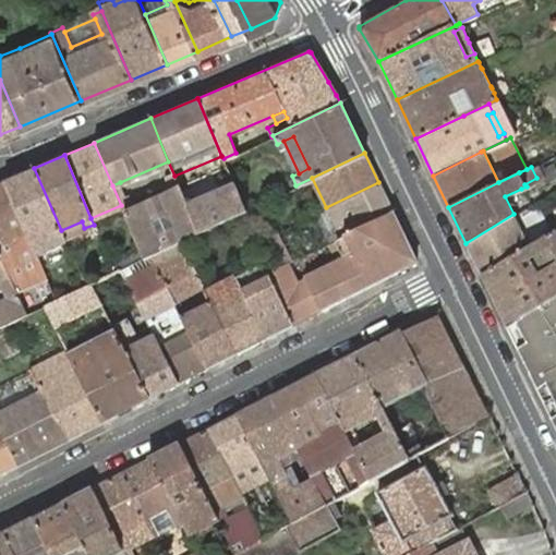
[(34,168),(4,181),(35,254),(60,244),(58,241),(64,239),(63,237),(61,230),(34,168)]
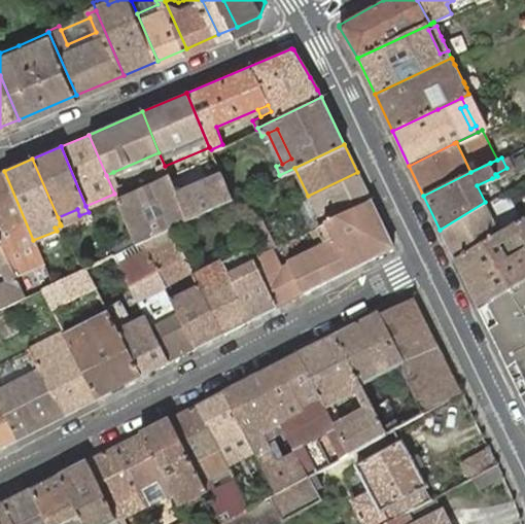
[(115,198),(130,231),(135,242),(140,240),(150,236),(161,231),(168,228),(186,218),(175,191),(169,175),(165,166),(162,162),(154,165),(161,179),(127,193),(121,179),(117,181),(113,172),(106,175),(114,194),(115,198)]
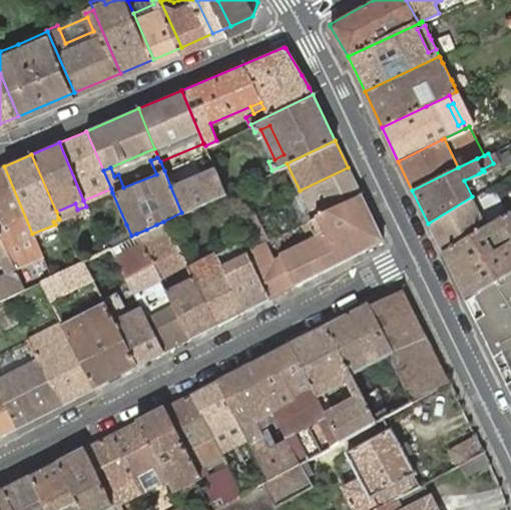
[(4,166),(0,167),(0,232),(1,236),(14,267),(41,255),(32,233),(4,166)]
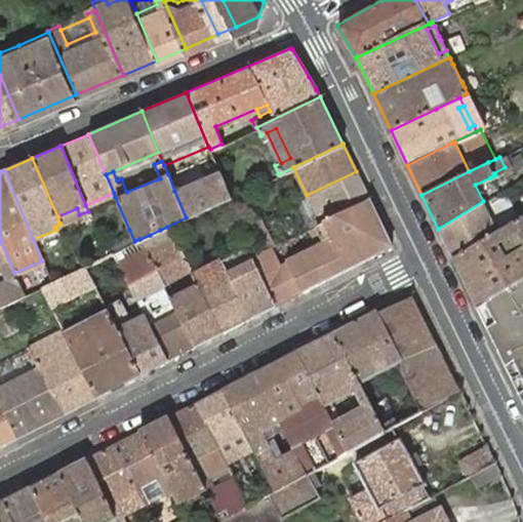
[(219,171),(174,191),(186,217),(188,216),(198,212),(226,199),(231,197),(219,171)]
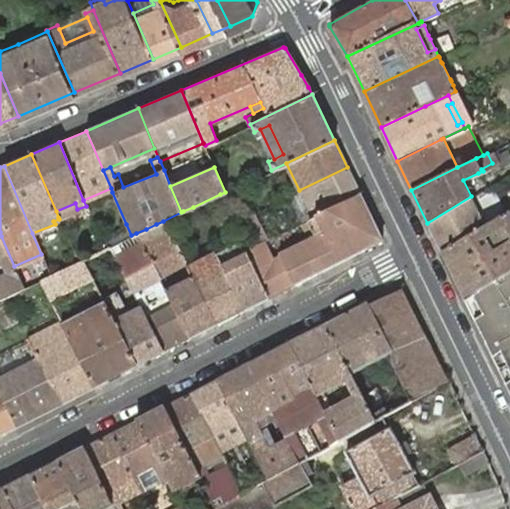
[(360,194),(347,167),(299,190),(308,210),(298,215),(301,221),(308,218),(360,194)]
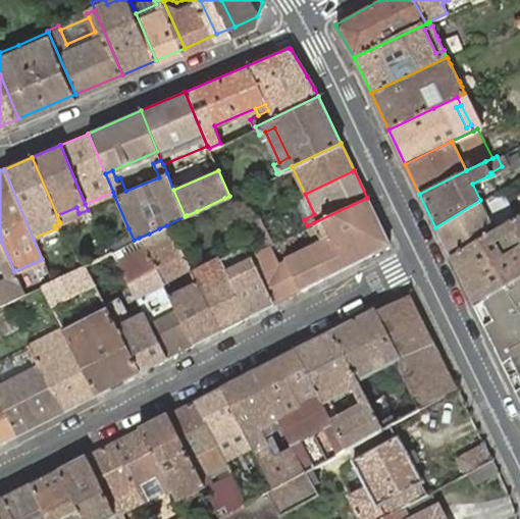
[(480,200),(495,229),(516,216),(502,188),(480,200)]
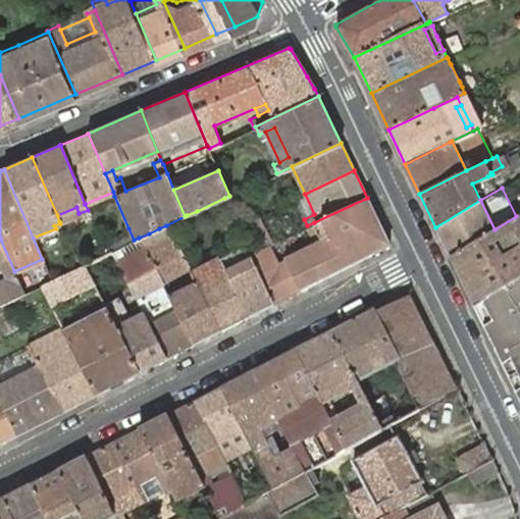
[(314,214),(305,194),(294,199),(304,219),(314,214)]
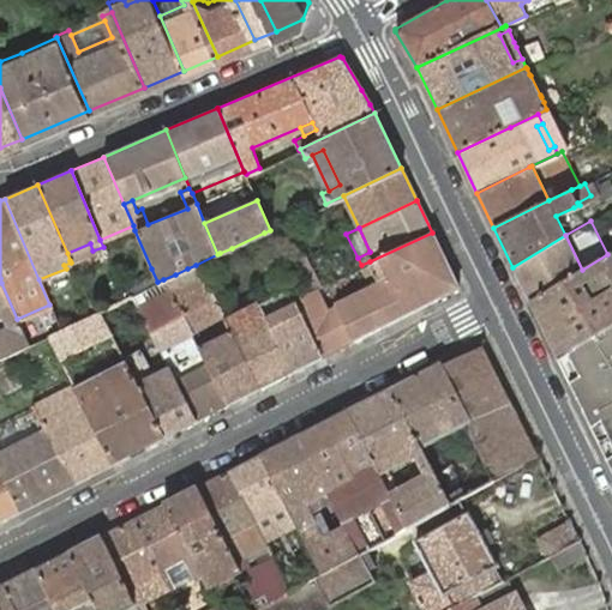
[(457,285),(432,233),(370,261),(379,282),(372,285),(371,284),(343,299),(334,302),(335,303),(353,339),(457,285)]
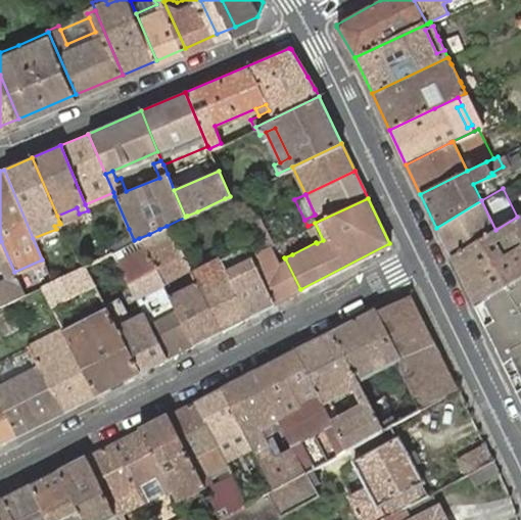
[(436,228),(451,256),(495,230),(481,200),(436,228)]
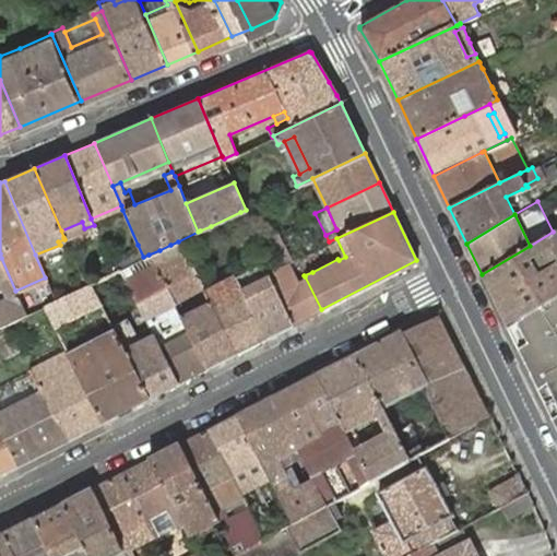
[(82,222),(61,231),(63,237),(84,228),(82,222)]
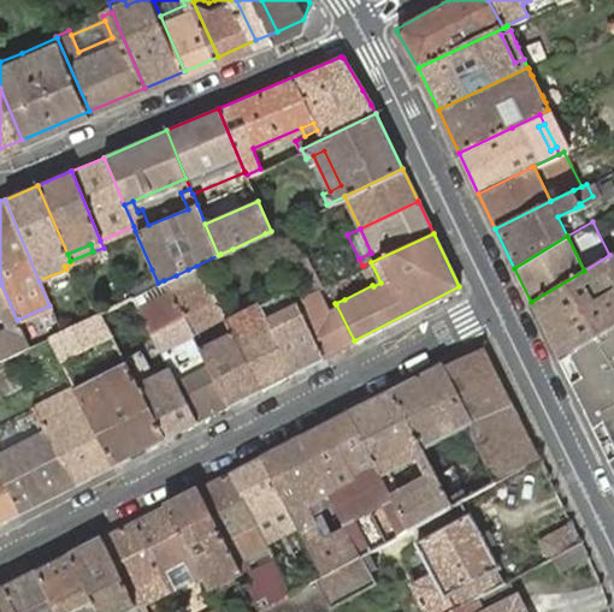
[(531,302),(558,360),(613,324),(613,251),(609,255),(584,271),(531,302)]
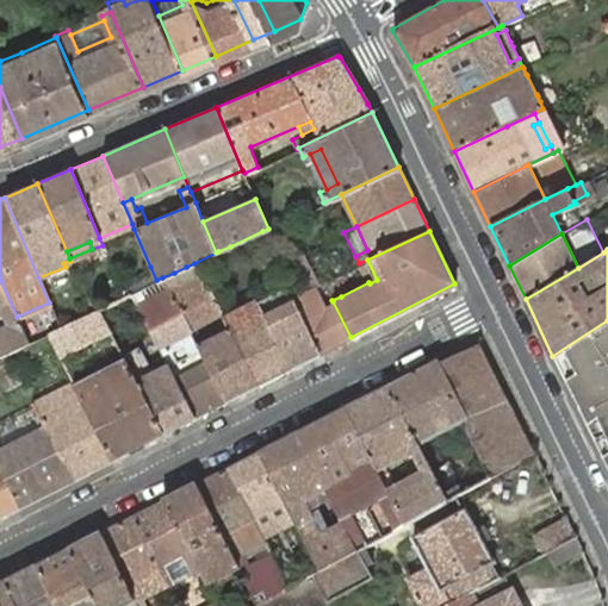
[(303,252),(290,258),(304,289),(314,285),(317,283),(303,252)]
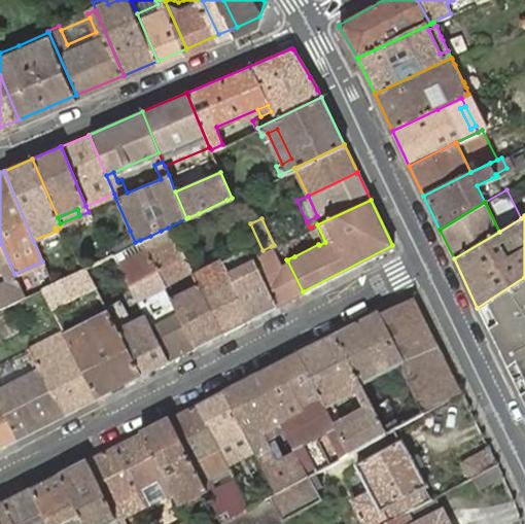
[(150,236),(140,240),(162,283),(189,269),(168,228),(161,231),(165,239),(154,244),(150,236)]
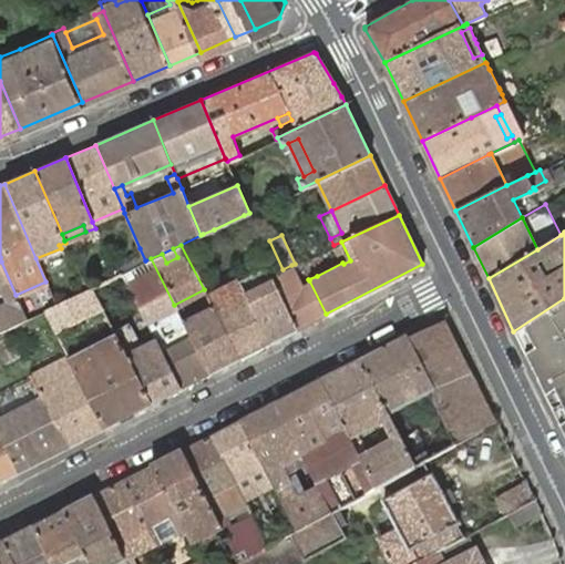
[(140,248),(110,262),(115,275),(121,273),(145,260),(140,248)]
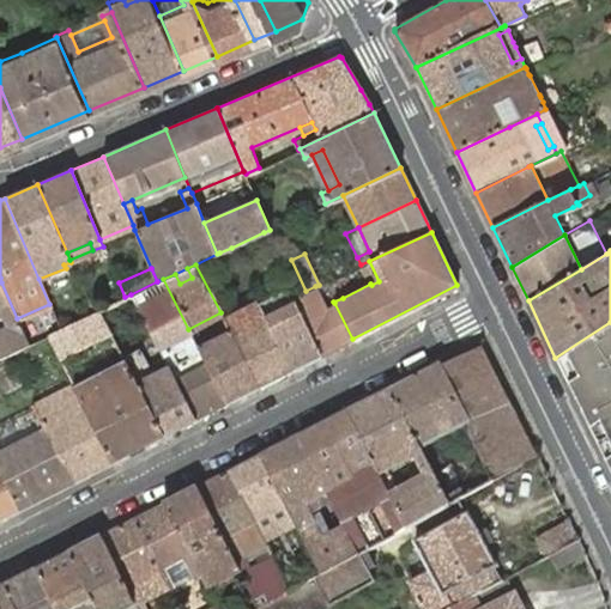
[(157,281),(131,294),(158,348),(191,332),(188,329),(163,279),(157,281)]
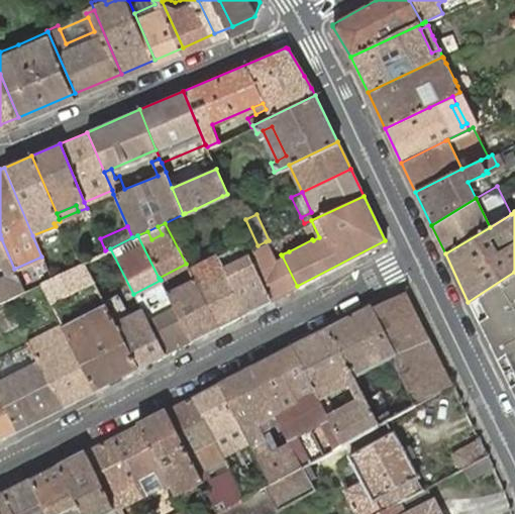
[(0,298),(4,297),(22,289),(14,269),(1,238),(0,238),(0,264),(4,274),(0,275),(0,298)]
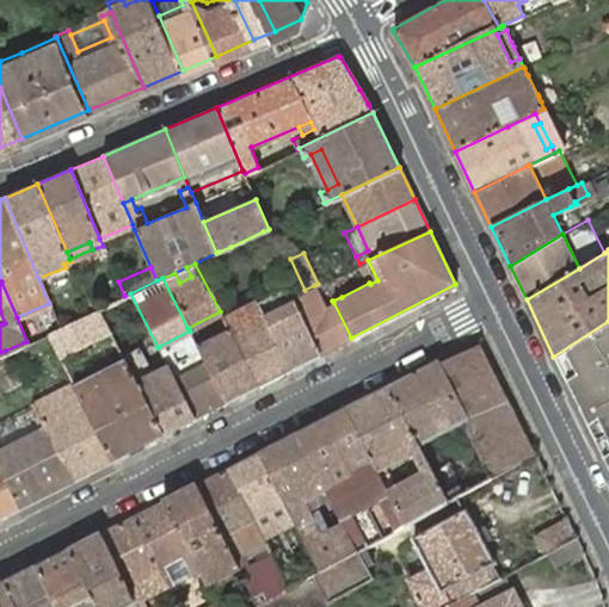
[(314,285),(305,290),(290,297),(293,301),(319,353),(351,338),(333,302),(325,307),(314,285)]
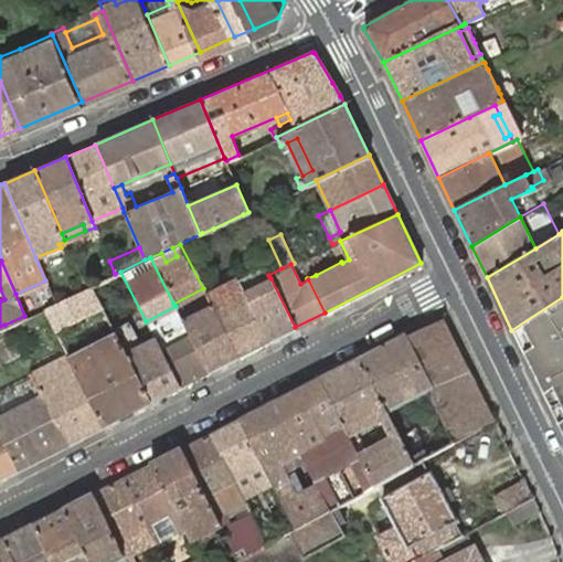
[(268,275),(265,267),(256,272),(262,283),(250,288),(244,277),(238,279),(244,292),(268,340),(295,327),(271,278),(268,275)]
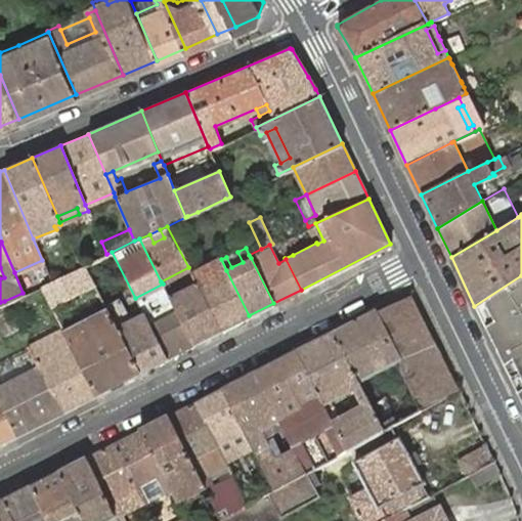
[(237,252),(226,257),(231,267),(243,262),(237,252)]
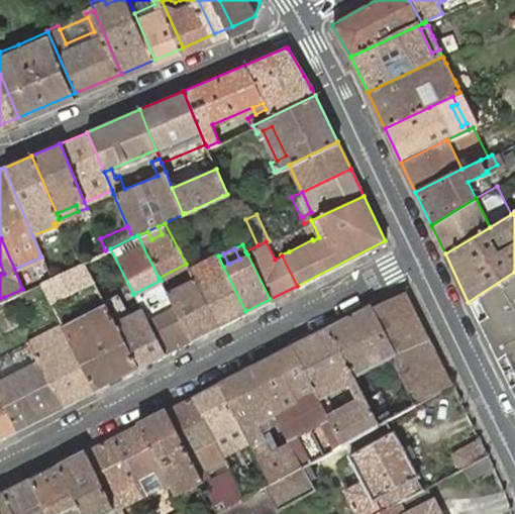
[(218,254),(188,269),(193,277),(217,325),(245,311),(223,267),(218,255),(218,254)]
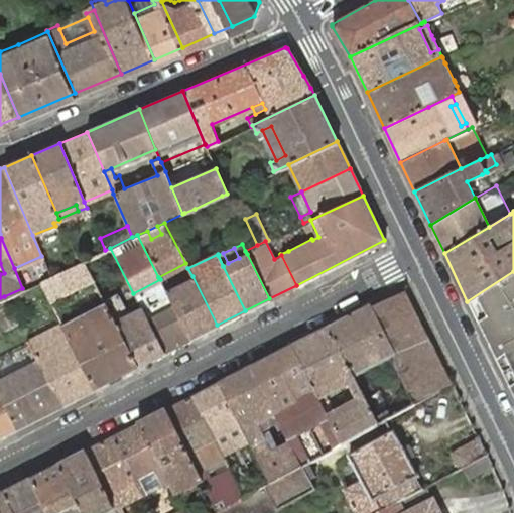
[(49,275),(40,280),(56,313),(61,323),(61,324),(68,322),(55,297),(93,279),(83,260),(78,263),(49,275)]
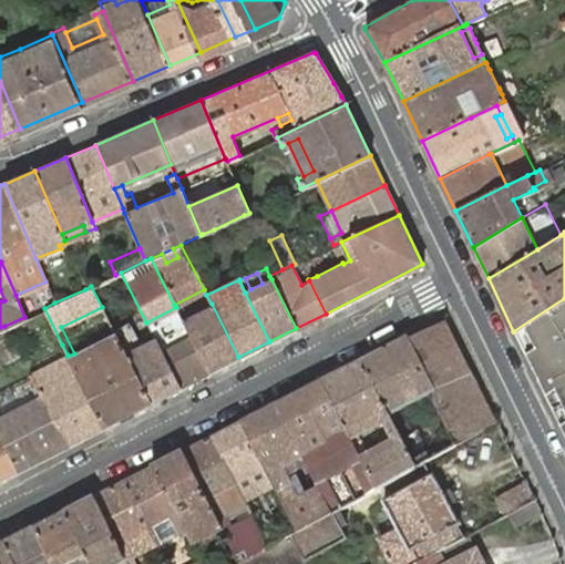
[(564,298),(513,331),(536,378),(564,359),(564,298)]
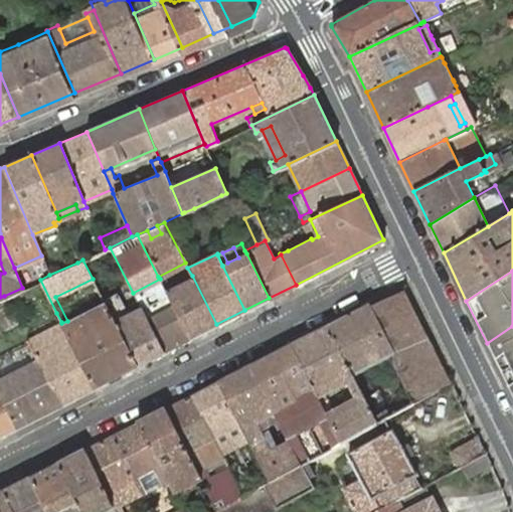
[(190,338),(216,324),(192,276),(165,290),(167,294),(190,338)]
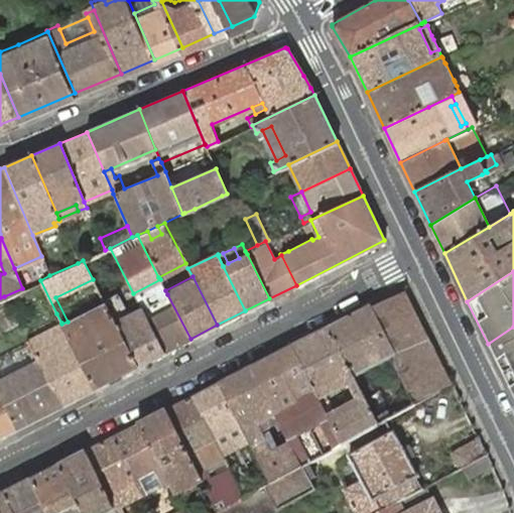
[(366,401),(377,422),(445,384),(397,289),(365,306),(390,356),(353,376),(359,386),(363,394),(366,401)]
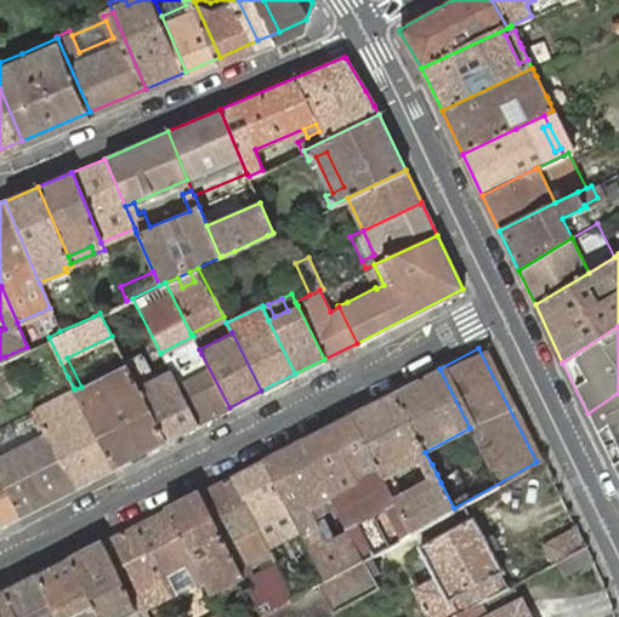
[(197,424),(230,407),(202,354),(169,371),(197,424)]
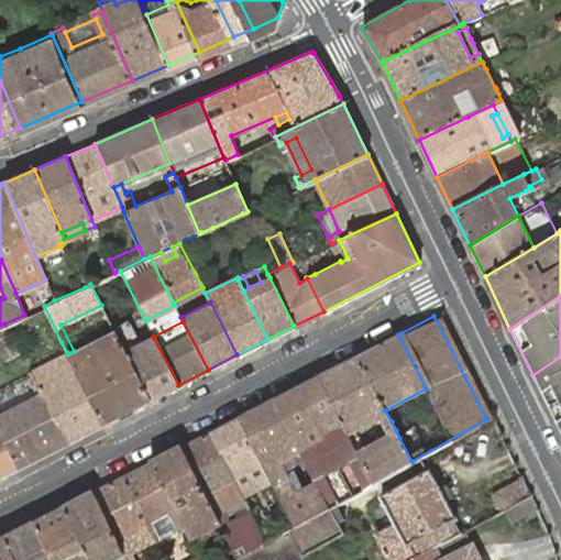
[(102,424),(150,399),(122,347),(117,335),(114,330),(74,351),(67,353),(102,424)]
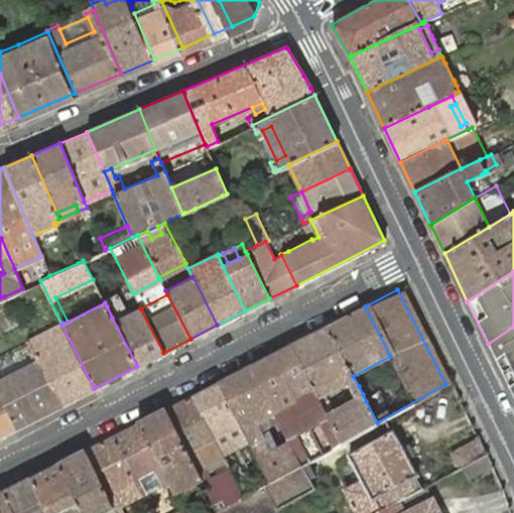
[(137,366),(163,353),(140,308),(130,314),(127,309),(117,314),(111,304),(107,306),(112,317),(137,366)]
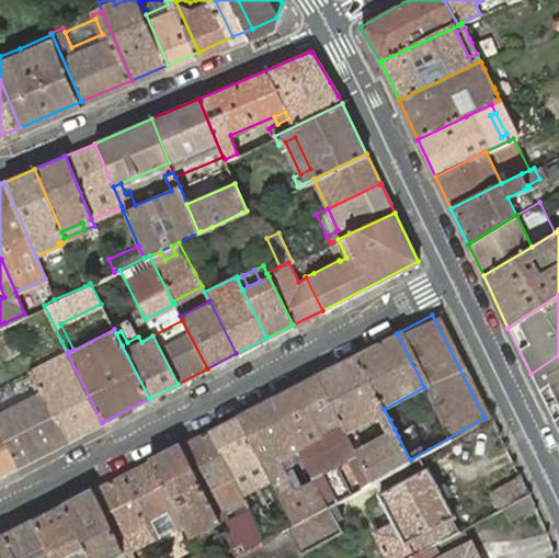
[(397,333),(356,354),(384,409),(424,387),(397,333)]
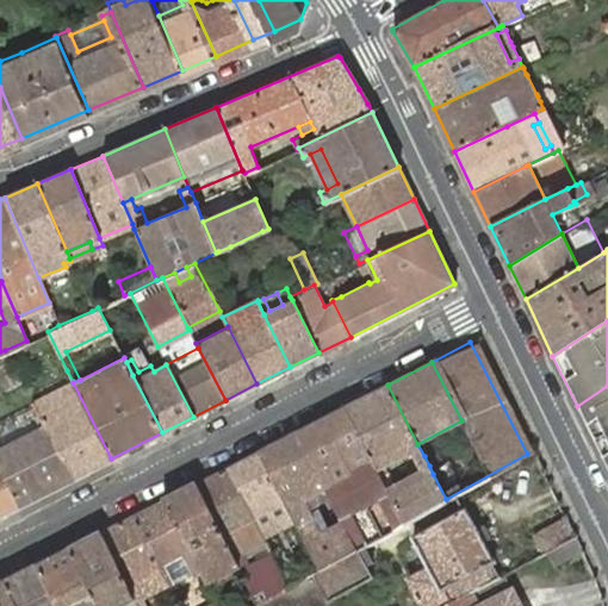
[(72,478),(111,458),(73,382),(73,381),(56,388),(32,400),(72,478)]
